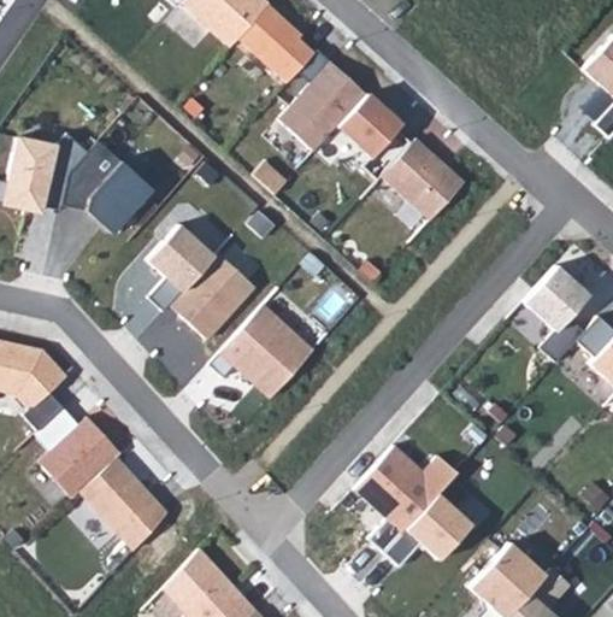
[(183,0),(182,3),(230,47),(237,39),(267,5),(270,4),(265,0),(183,0)]
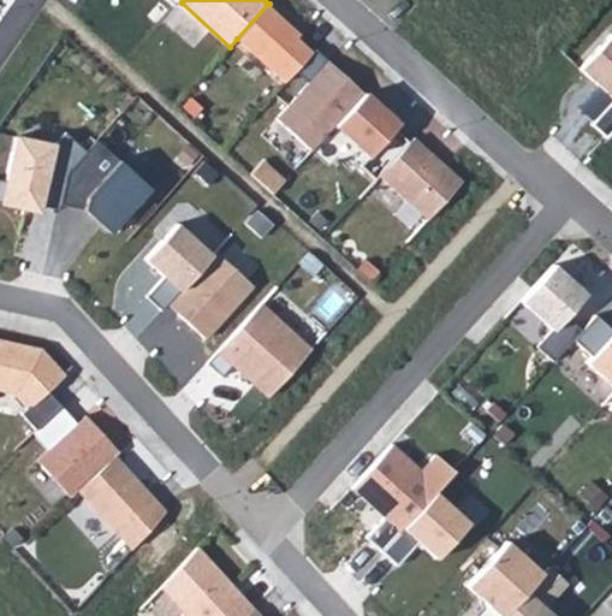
[(302,36),(267,5),(237,39),(287,83),(315,53),(299,39),(302,36)]
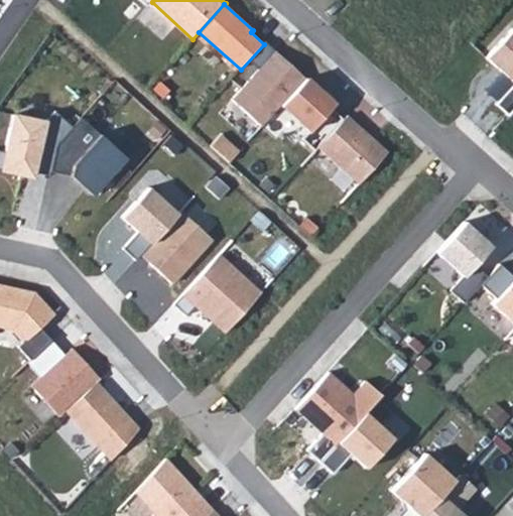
[(512,31),(488,57),(512,80),(512,31)]
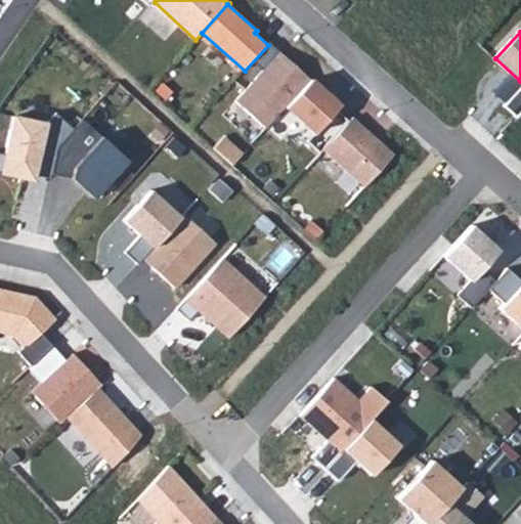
[(281,53),(237,101),(267,129),(288,107),(312,80),(281,53)]
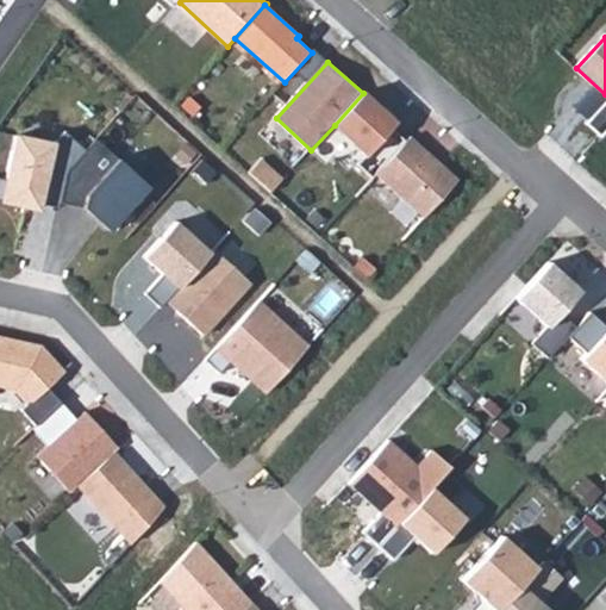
[(363,93),(335,125),(368,155),(397,123),(363,93)]
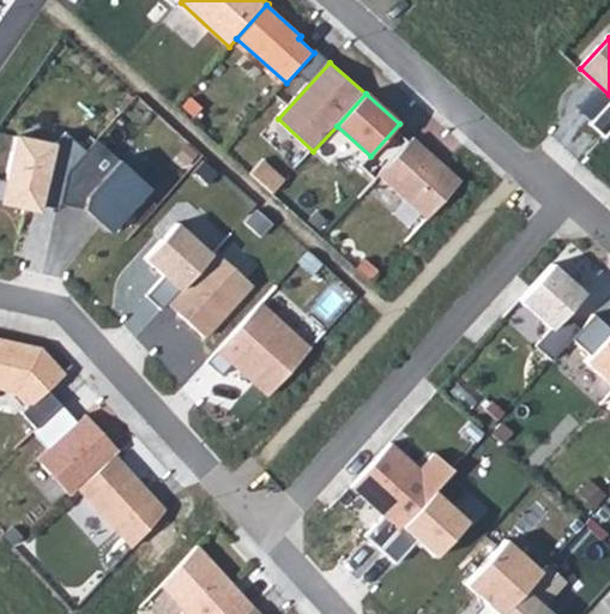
[(609,102),(590,124),(605,138),(609,132),(609,102)]
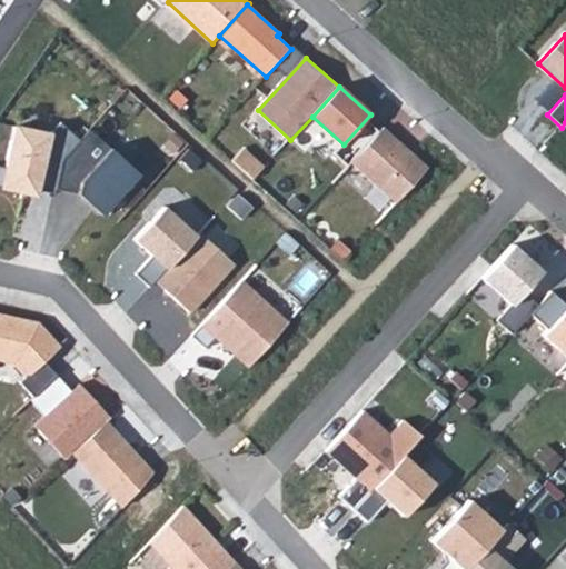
[(0,163),(0,187),(27,193),(28,187),(56,193),(63,160),(81,140),(62,122),(51,135),(17,126),(7,166),(0,163)]
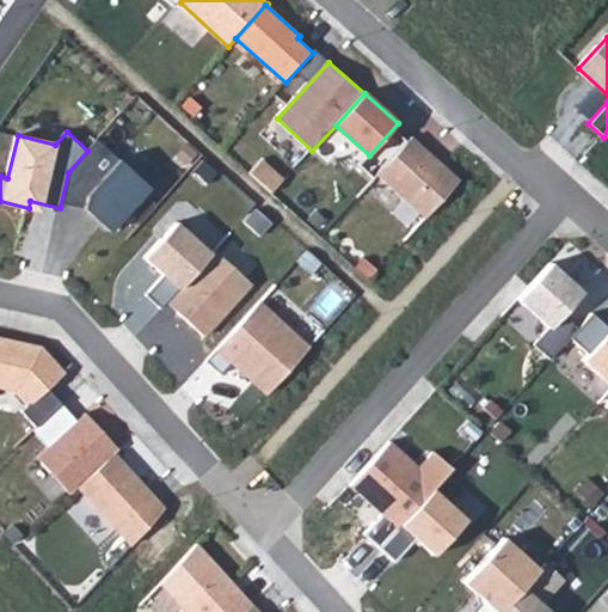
[(413,138),(379,175),(427,219),(461,182),(413,138)]
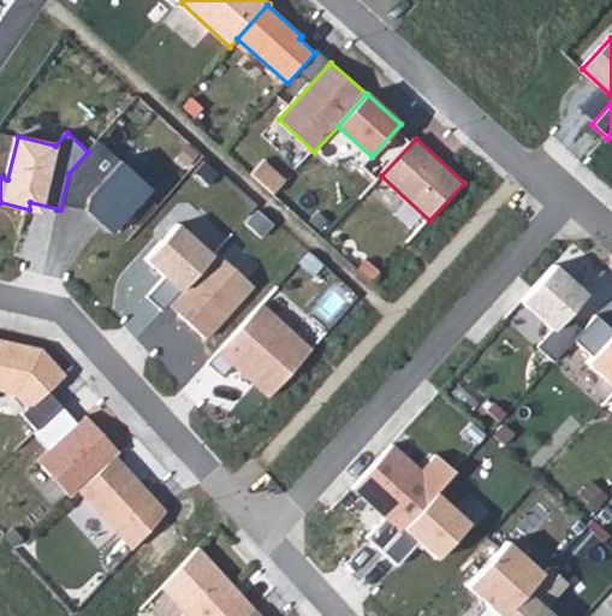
[(77,205),(110,235),(152,190),(119,159),(77,205)]
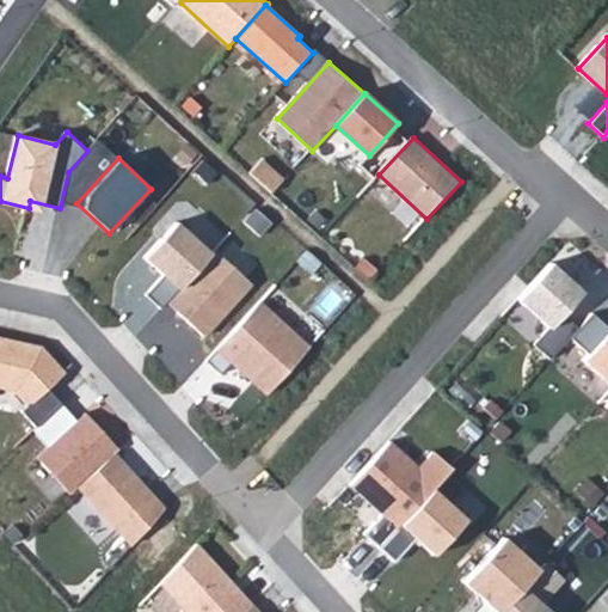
[(178,222),(146,258),(165,275),(148,294),(163,308),(167,304),(179,291),(213,254),(178,222)]
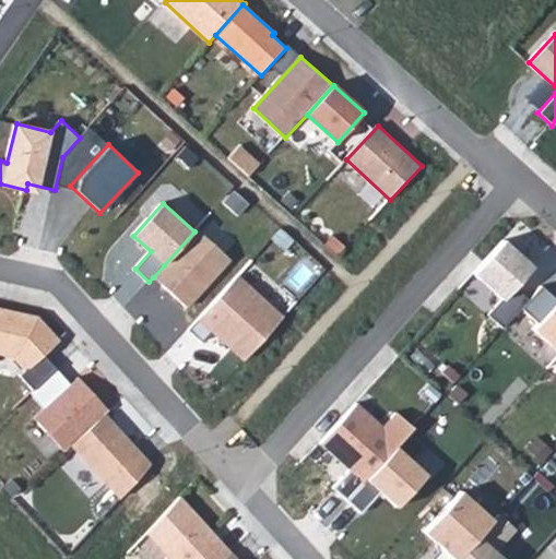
[(507,238),(530,262),(544,249),(520,225),(507,238)]
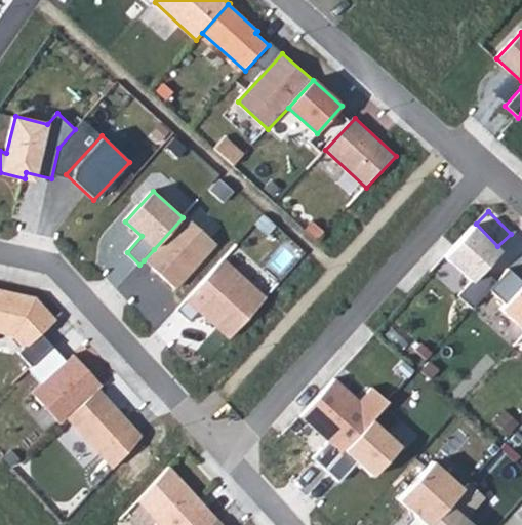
[(154,249),(144,260),(177,292),(221,247),(186,214),(183,217),(154,249)]
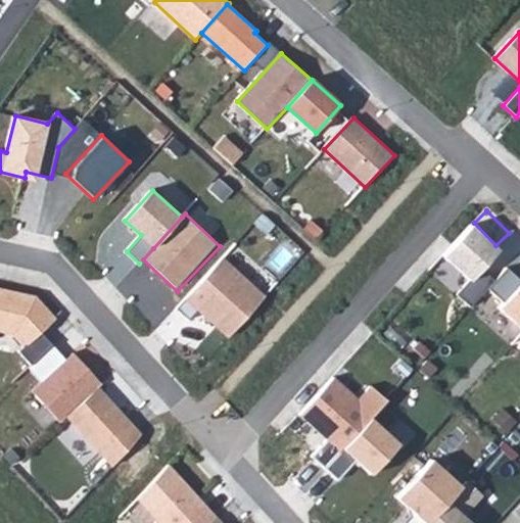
[(489,288),(495,281),(482,269),(500,249),(471,224),(442,255),(470,280),(457,294),(472,307),(489,288)]
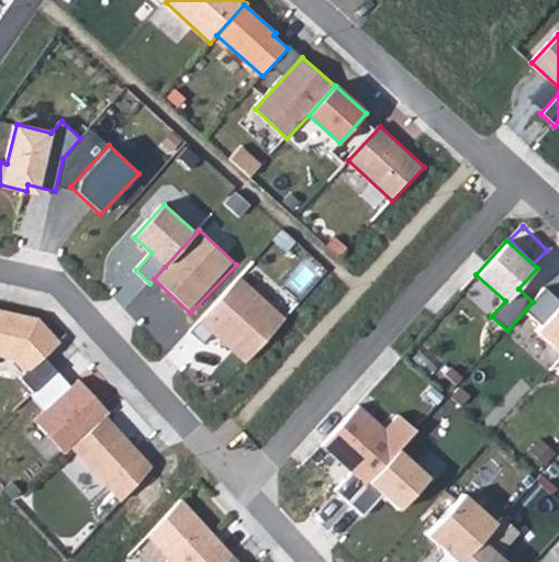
[(242,273),(192,327),(204,338),(212,330),(247,362),(289,315),(242,273)]
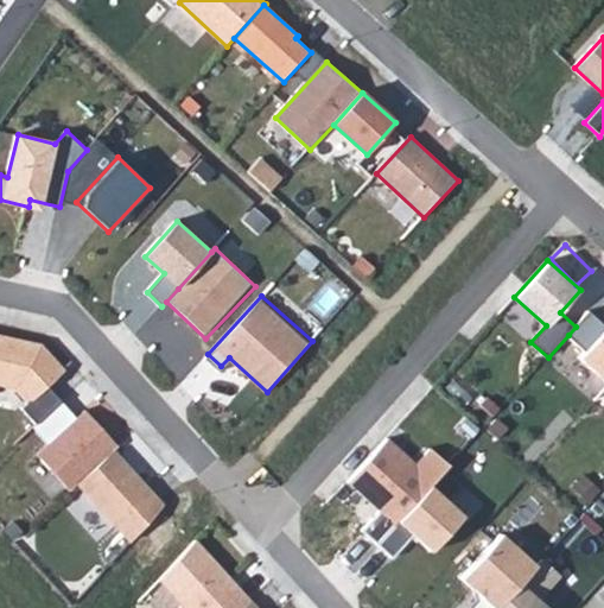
[(576,327),(568,335),(587,352),(580,359),(603,379),(603,324),(590,311),(576,327)]
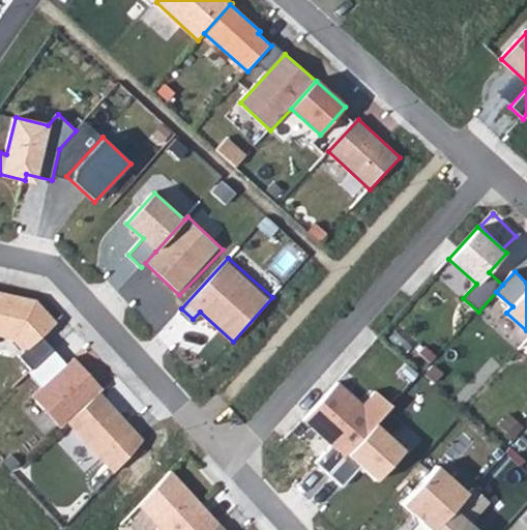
[(0,291),(0,335),(15,339),(25,351),(20,355),(33,370),(55,350),(42,337),(53,328),(46,320),(51,316),(37,300),(0,291)]
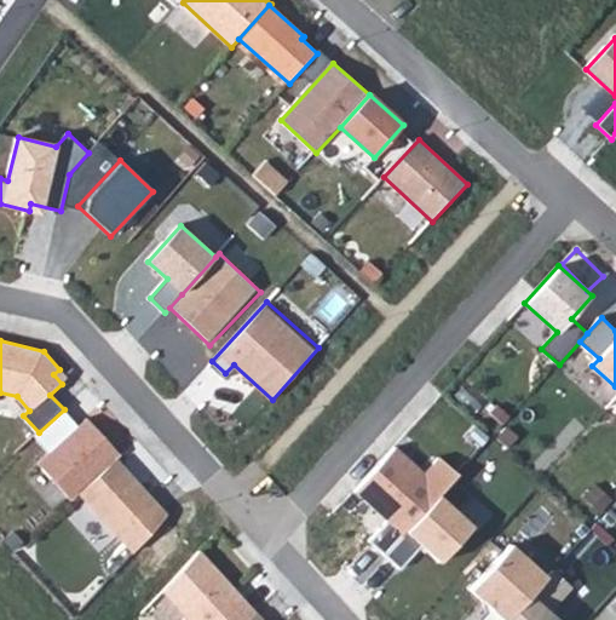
[(35,436),(51,453),(79,426),(64,409),(39,432),(35,436)]
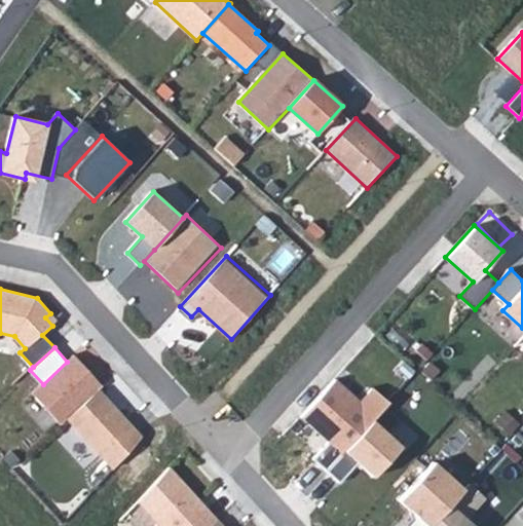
[(43,384),(33,392),(62,424),(71,416),(103,386),(75,355),(67,362),(43,384)]
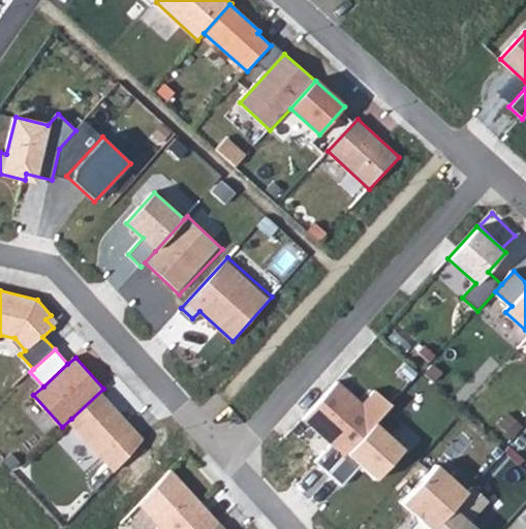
[(339,378),(303,417),(329,442),(316,456),(329,467),(345,449),(375,417),(391,401),(375,386),(363,400),(339,378)]
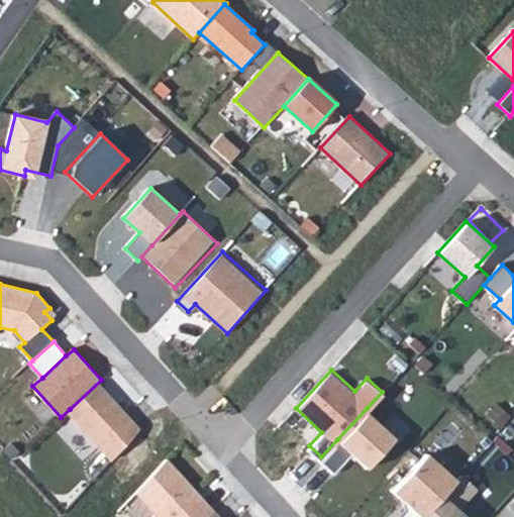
[(101,380),(70,409),(115,458),(146,430),(101,380)]
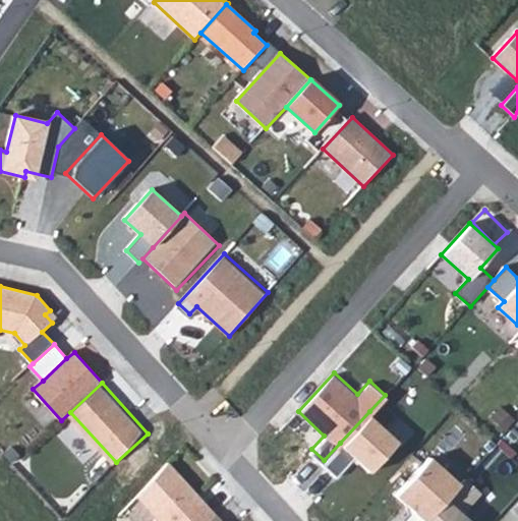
[(369,411),(340,443),(324,460),(334,470),(351,453),(368,469),(398,438),(369,411)]
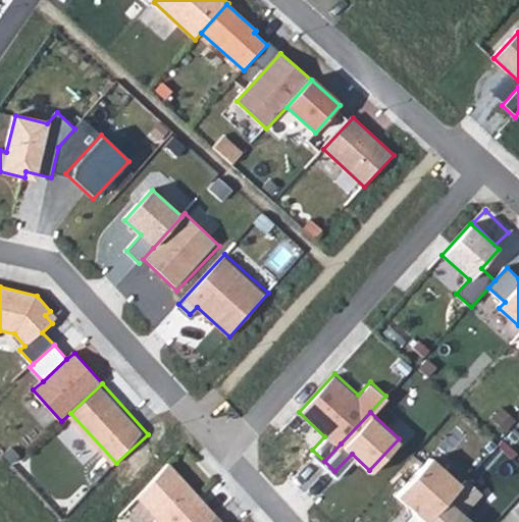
[(424,521),(461,482),(430,455),(397,491),(414,507),(400,521),(424,521)]
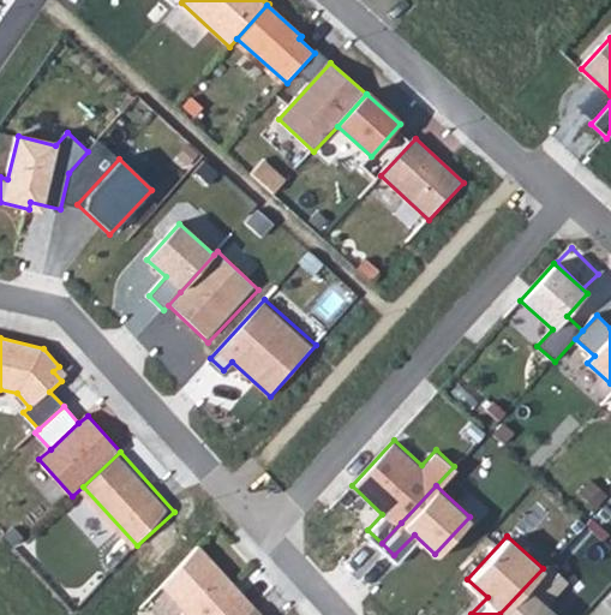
[(169,583),(199,614),(246,614),(250,611),(259,603),(207,548),(169,583)]
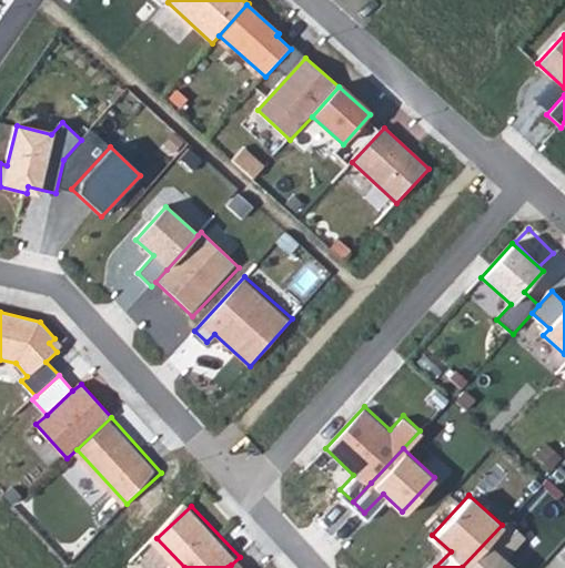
[(502,525),(462,567),(513,567),(516,566),(507,556),(525,535),(508,518),(502,525)]
